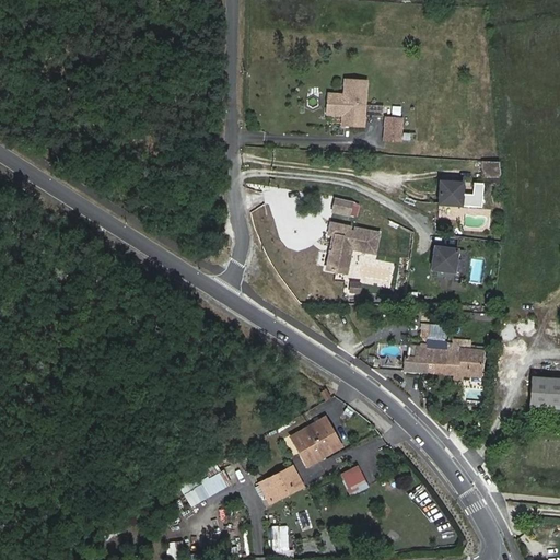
[(327,95),(326,115),(341,116),(342,114),(349,114),(349,126),(363,127),(366,81),(343,80),(343,95),(327,95)]
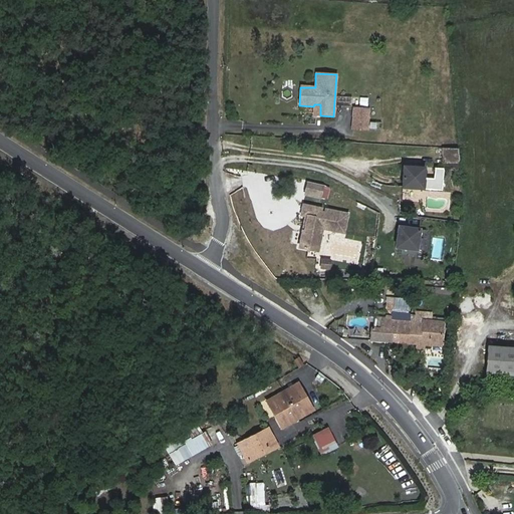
[(367,109),(353,108),(352,130),(366,130),(367,109)]
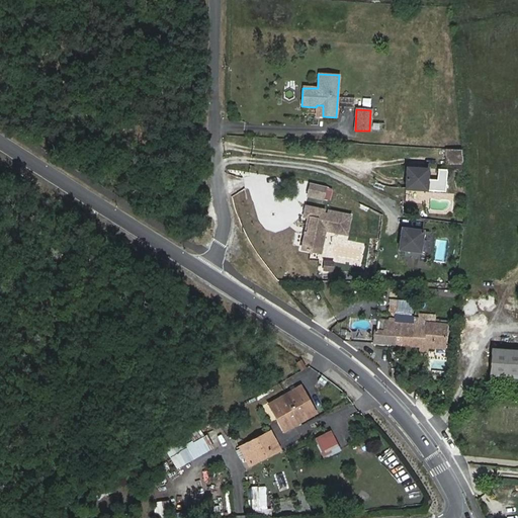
[(460,163),(459,150),(446,149),(446,164),(460,163)]
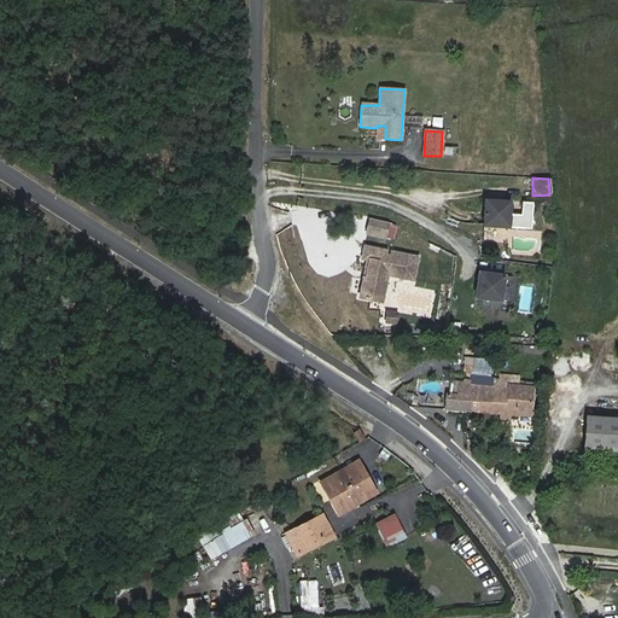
[(511,200),(484,202),(485,228),(512,227),(511,200)]
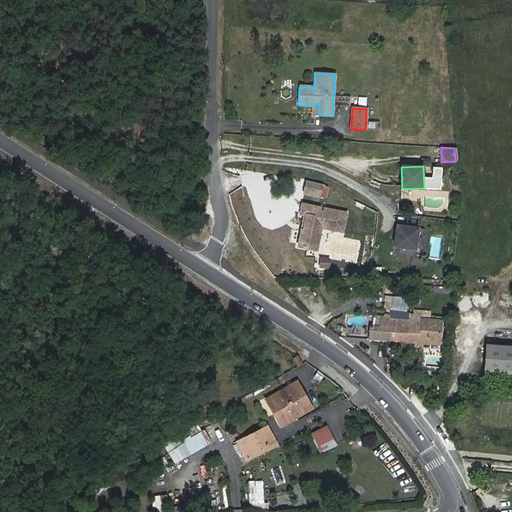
[(319,187),(304,183),(301,196),(316,200),(319,187)]
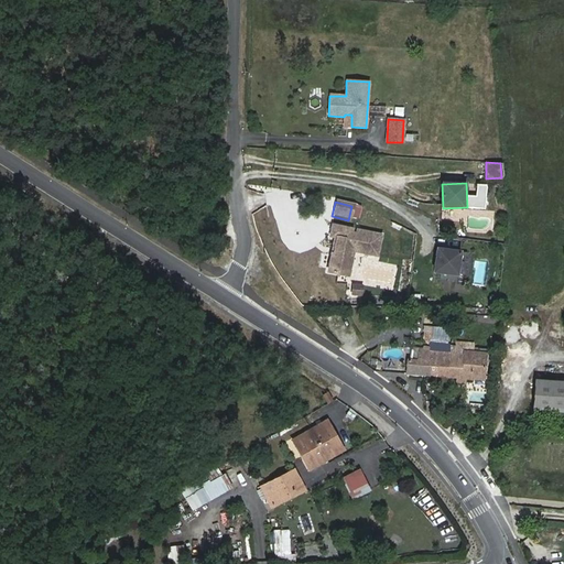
[(329,237),(336,238),(329,272),(342,275),(344,263),(346,262),(351,263),(354,252),(378,257),(379,246),(377,245),(379,234),(358,229),(357,232),(355,232),(355,229),(332,225),(329,237)]
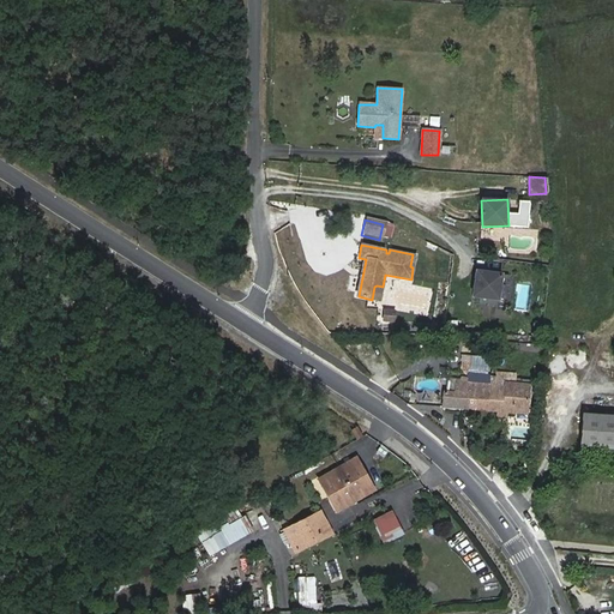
[(473,270),(469,296),(497,301),(500,274),(473,270)]
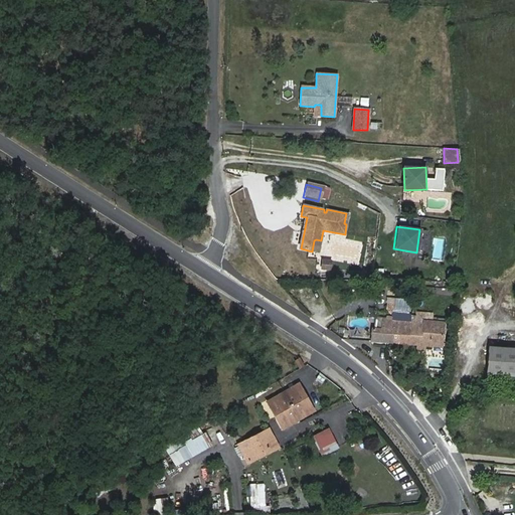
[(319,252),(321,240),(316,239),(314,240),(312,251),(319,252)]
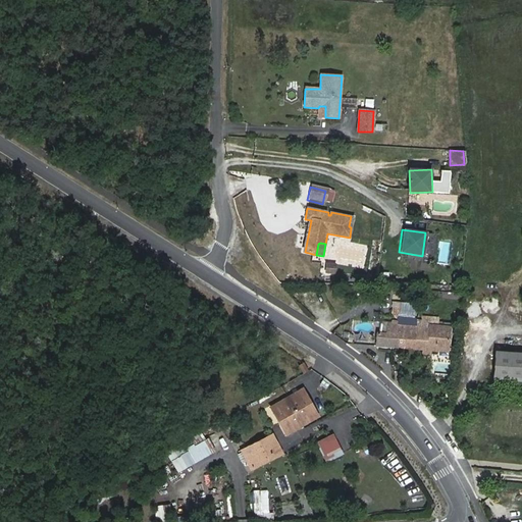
[(333,273),(333,263),(323,262),(322,272),(333,273)]
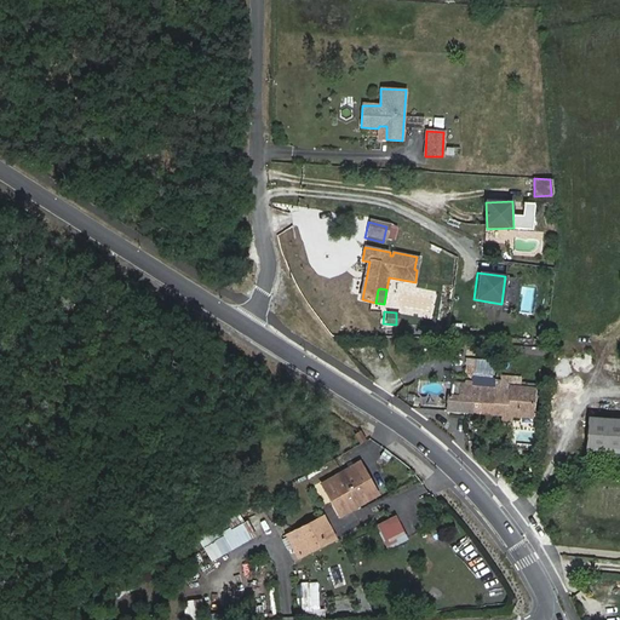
[(474,363),(464,362),(463,379),(471,379),(471,386),(465,385),(464,399),(452,397),(447,397),(446,411),(499,418),(499,423),(507,424),(507,419),(528,422),(533,391),(517,389),(518,380),(497,378),(497,382),(491,382),(489,389),(481,388),(482,379),(488,380),(489,365),(482,363),(474,363)]
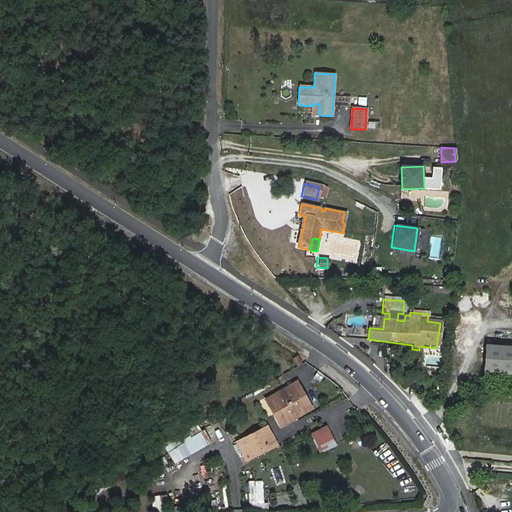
[(383,329),(384,318),(374,317),(373,328),(383,329)]
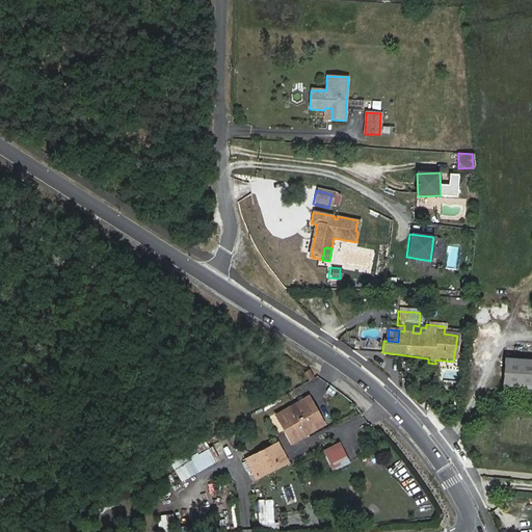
[(531,363),(501,361),(498,389),(500,389),(516,391),(531,391),(531,363)]
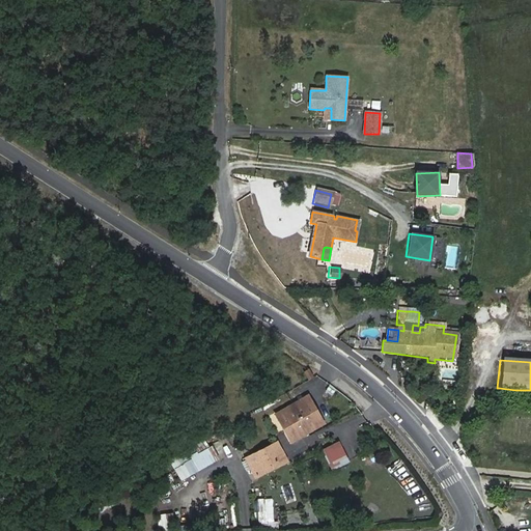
[(515,390),(499,388),(499,397),(515,397),(515,390)]
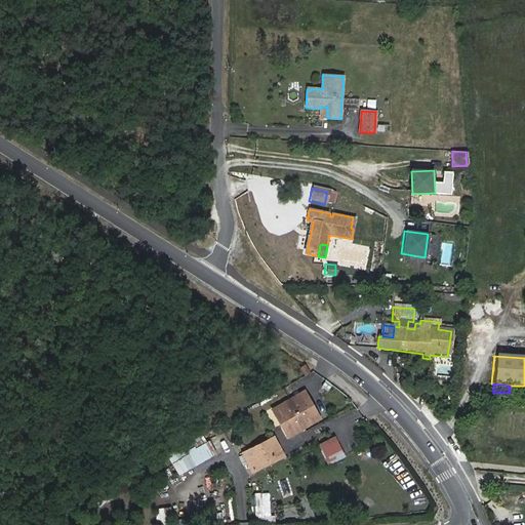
[(304,390),(273,408),(285,430),(301,420),(304,426),(318,416),(304,390)]
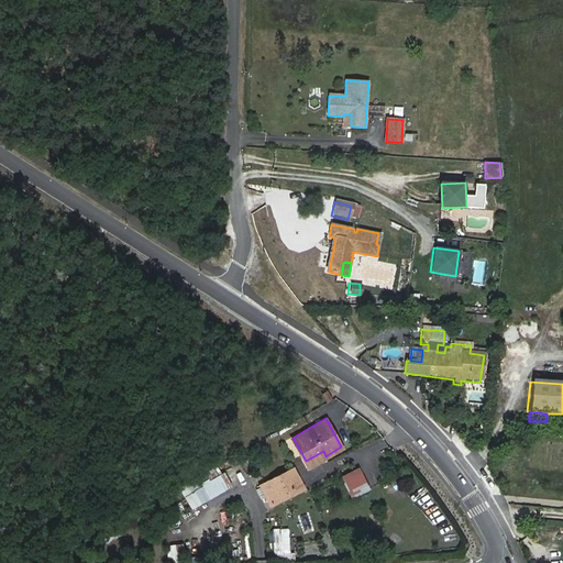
[(354,497),(373,488),(362,466),(343,476),(354,497)]
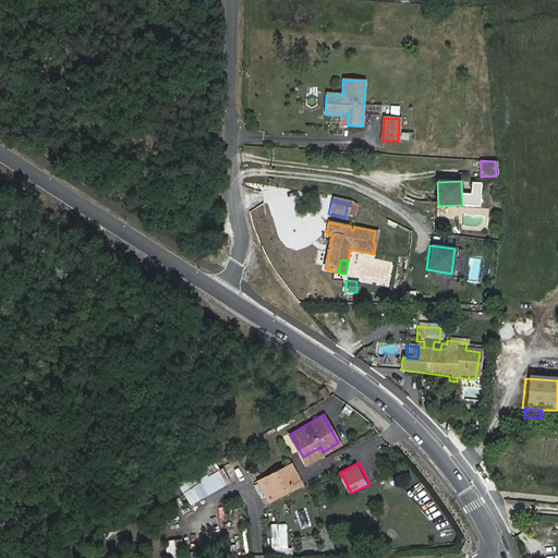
[(192,506),(227,485),(214,463),(179,484),(192,506)]
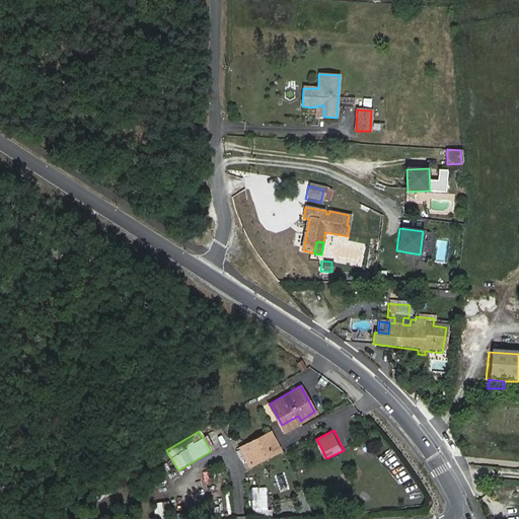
[(254,441),(265,458),(279,450),(270,433),(254,441)]
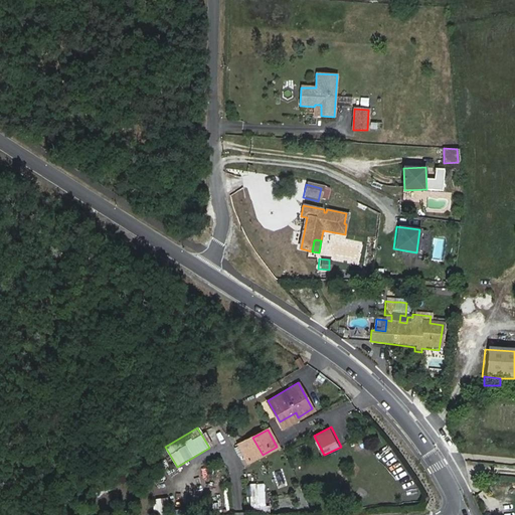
[(250,483),(252,509),(260,509),(258,483),(250,483)]
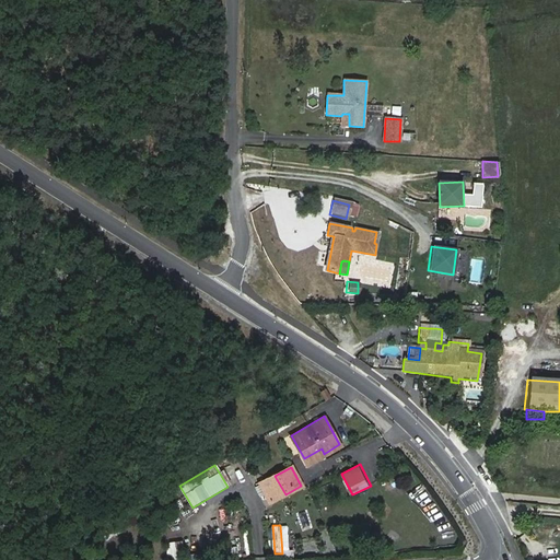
[(206,535),(206,527),(181,526),(179,534),(206,535)]
